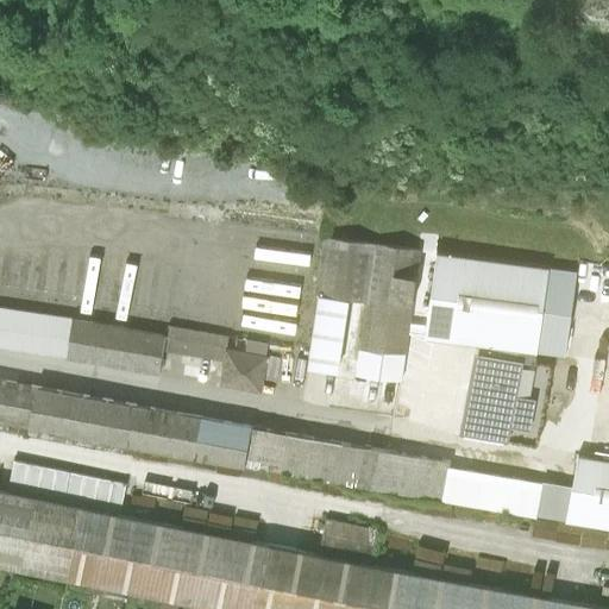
[(365,303),(358,376),(407,381),(421,249),(324,239),(311,370),(343,374),(351,302),(365,303)]
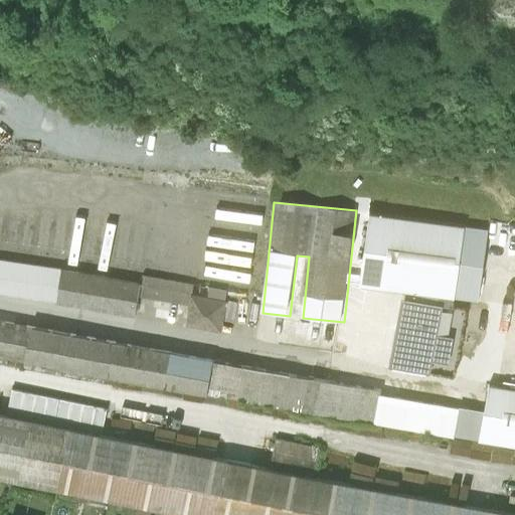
[(460,230),(365,217),(355,288),(450,301),(460,230)]
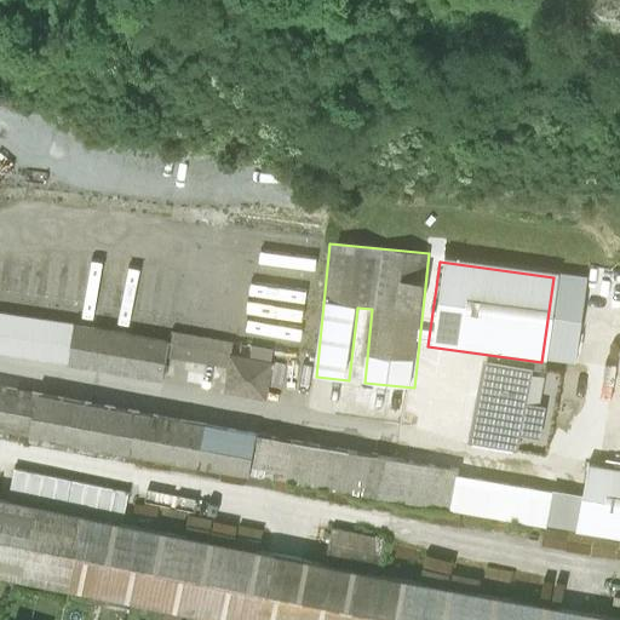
[(270,400),(277,348),(173,334),(173,337),(0,313),(0,354),(166,377),(168,359),(229,367),(225,394),(270,400)]
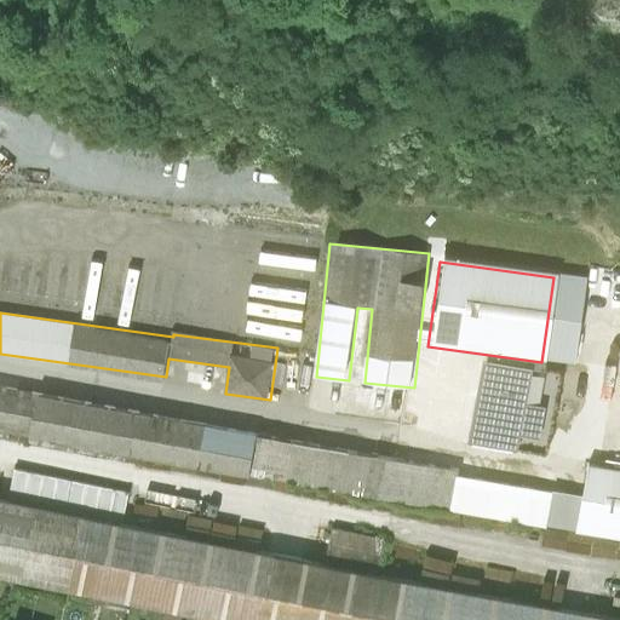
[(522,371),(482,365),(471,446),(510,452),(522,371)]
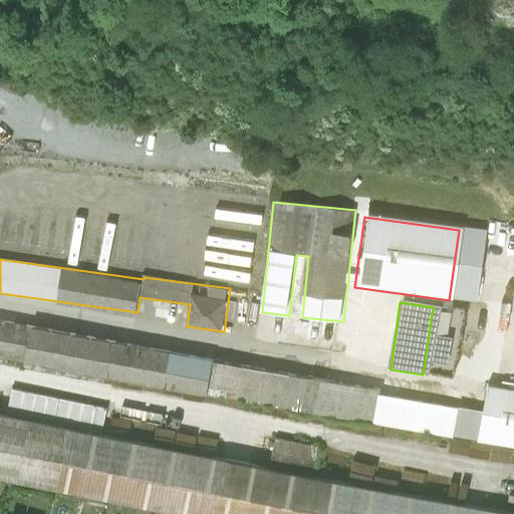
[(0,320),(0,357),(513,450),(513,393),(485,388),(479,417),(379,399),(381,390),(0,320)]
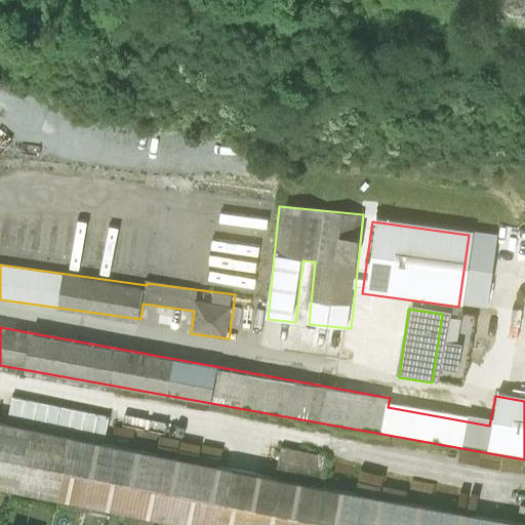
[(13,397),(9,418),(108,435),(112,414),(13,397)]
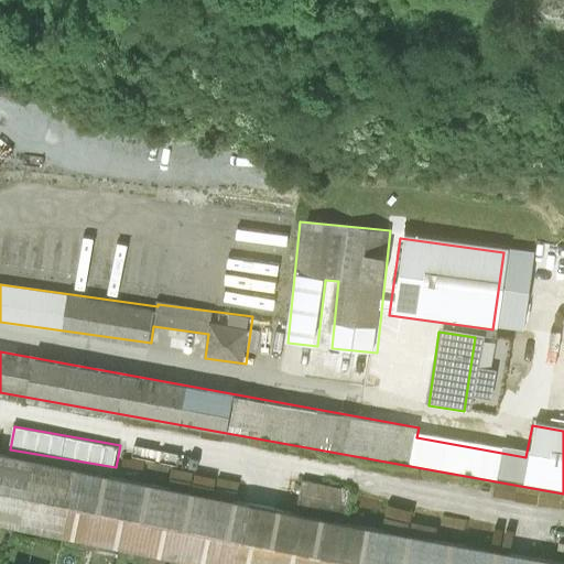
[(315,520),(294,516),(212,499),(90,474),(0,455),(0,527),(10,529),(66,540),(163,560),(184,563),(545,563),(440,544),(342,524),(315,520)]
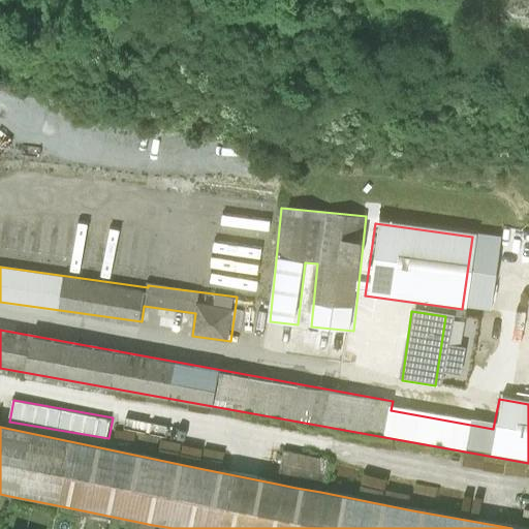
[(296,488),(320,492),(327,462),(282,453),(276,484),(296,488)]
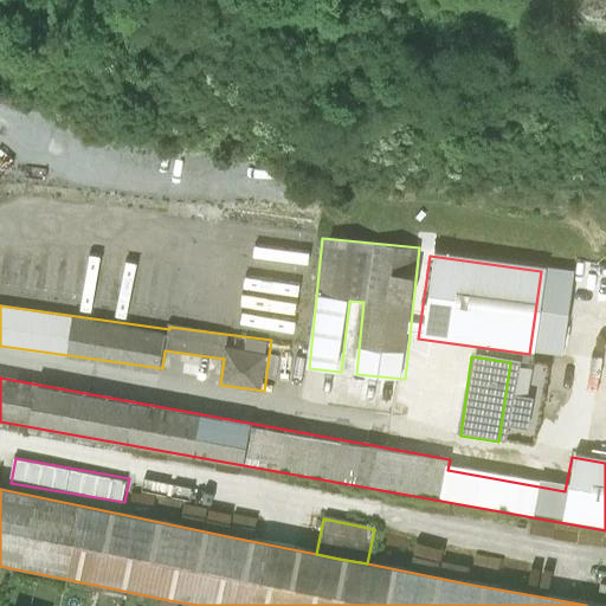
[(85,585),(84,592),(101,594),(102,587),(85,585)]
